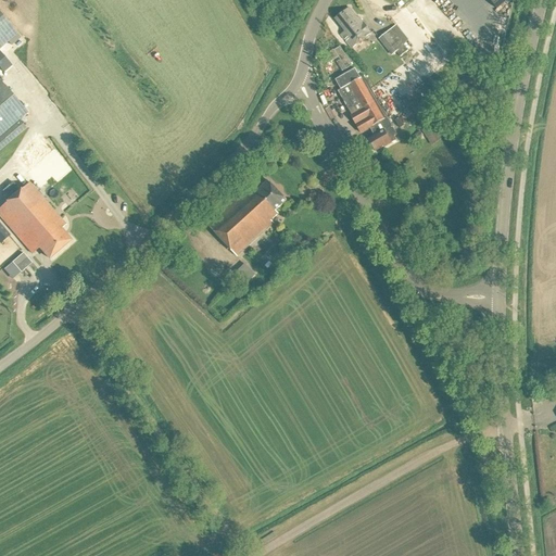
[(490,0),(497,10),(508,0),(490,0)]
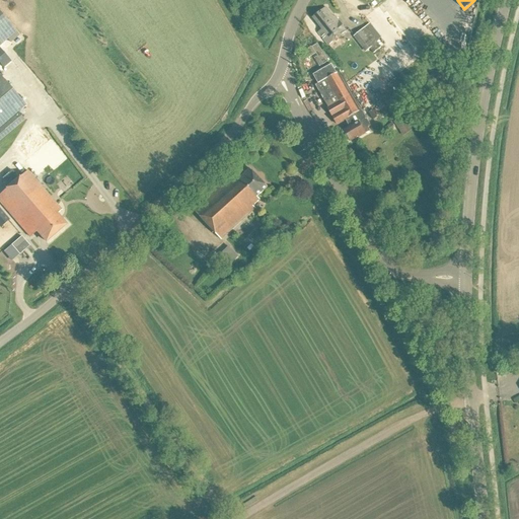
[(327,46),(346,30),(335,17),(334,18),(325,8),(312,19),(321,30),(317,33),(327,46)]
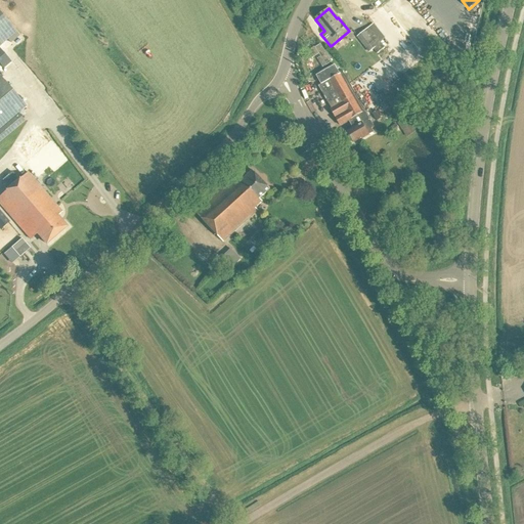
[(0,43),(6,39),(10,43),(18,36),(0,14),(0,43)]
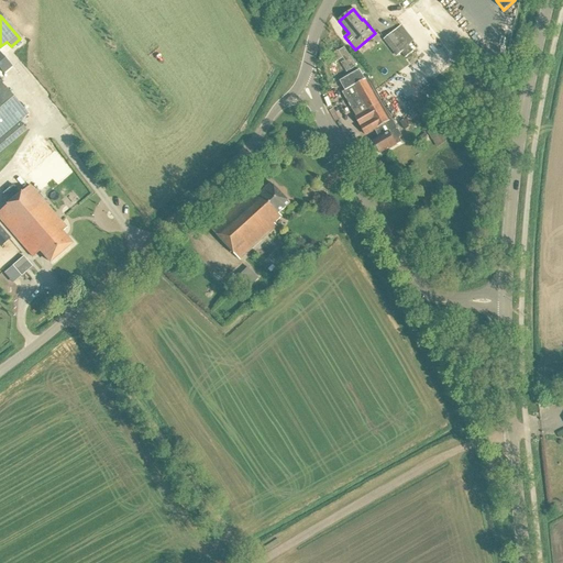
[(401,54),(406,59),(414,53),(408,46),(396,32),(384,42),(396,58),(401,54)]
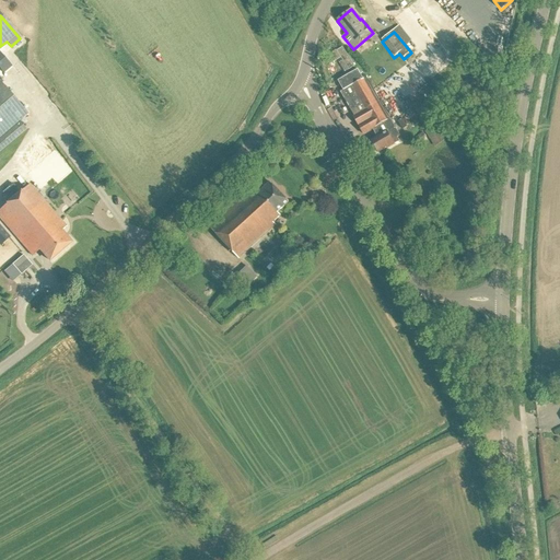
[(354,67),(342,46),(325,57),(330,65),(341,58),(349,70),(354,67)]
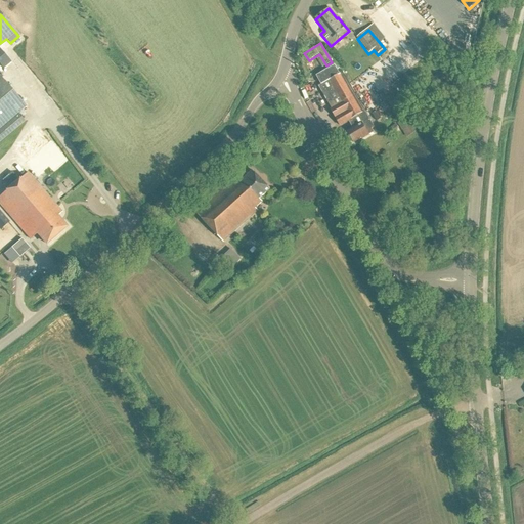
[(338,72),(334,64),(322,71),(315,76),(320,84),(317,86),(331,108),(330,110),(339,125),(348,120),(352,127),(346,130),(353,142),(360,138),(361,140),(374,133),(370,129),(374,127),(341,70),(338,72)]
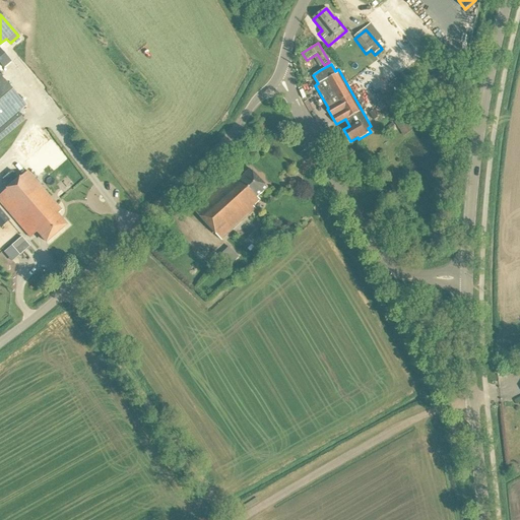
[(0,139),(22,120),(16,113),(24,106),(0,77),(0,139)]
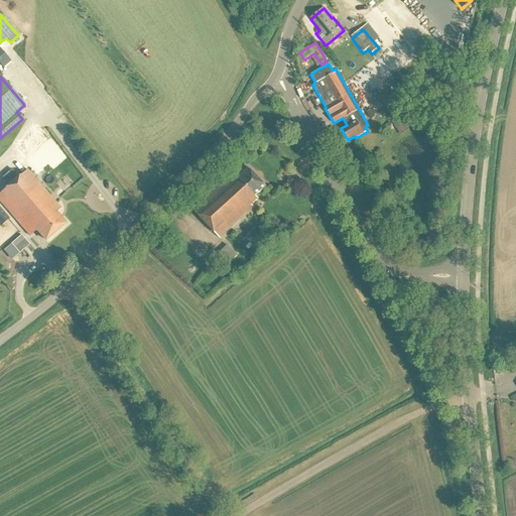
[(400,117),(392,122),(401,136),(409,131),(400,117)]
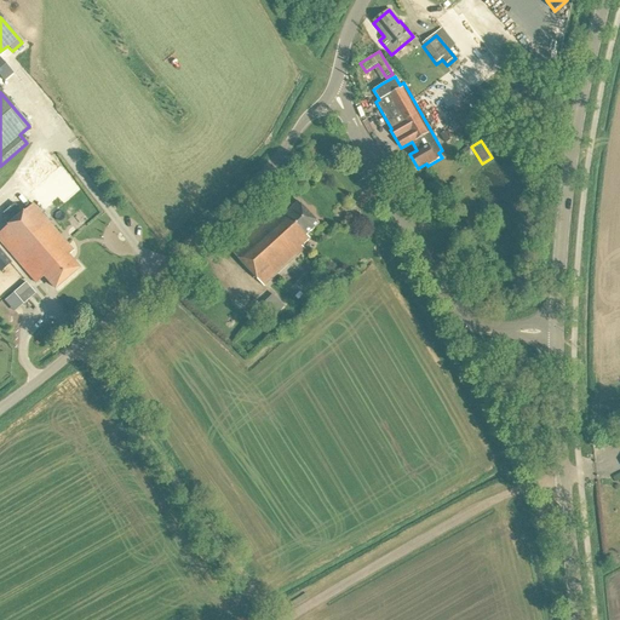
[(305,236),(319,224),(299,202),(286,214),(280,207),(230,253),(263,287),(303,250),(300,247),(309,239),(305,236)]
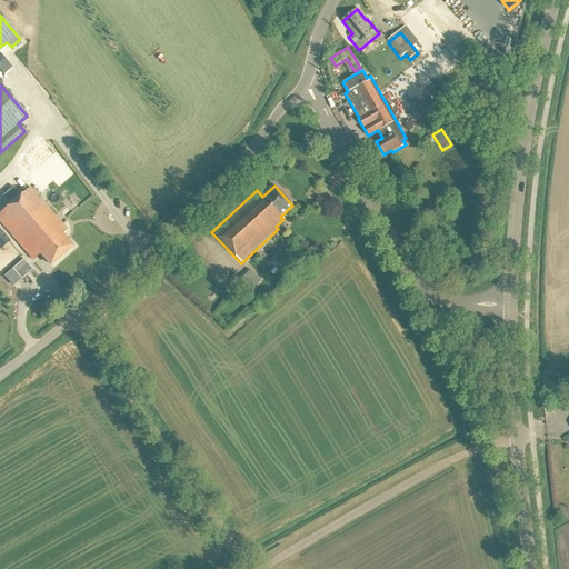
[(49,265),(70,247),(60,235),(66,230),(29,188),(0,211),(0,221),(7,230),(32,259),(39,253),(49,265)]
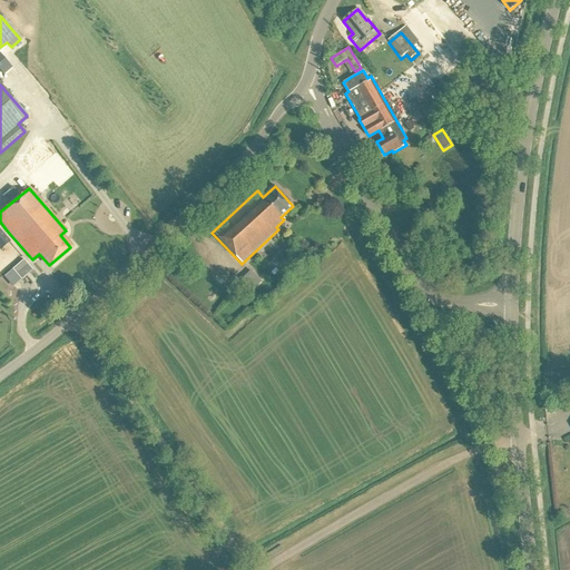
[(21,281),(32,271),(23,261),(12,269),(21,281)]
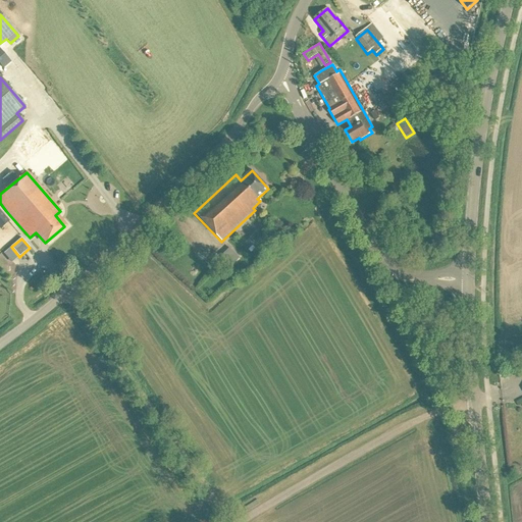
All buildings are outlined.
